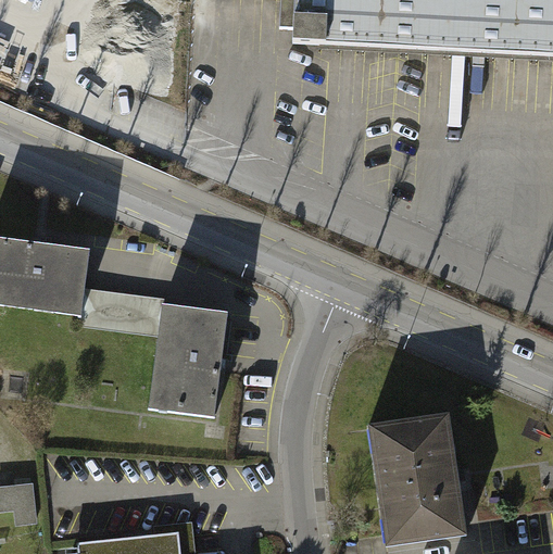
[(278,0),(277,28),(291,28),(290,42),(552,55),(552,0),(278,0)]
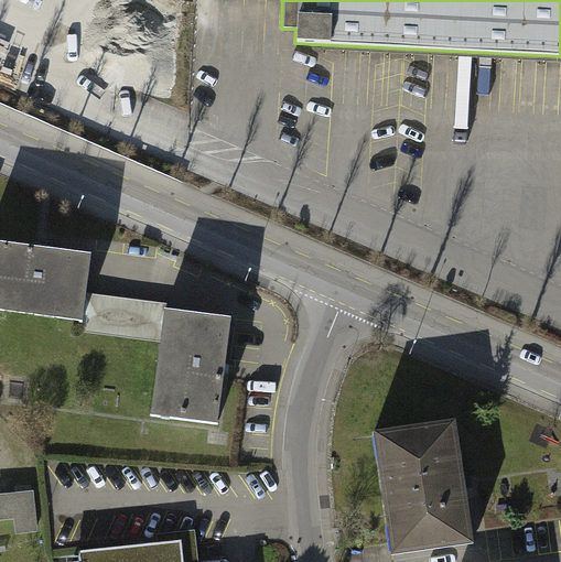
[(93,251),(0,238),(0,311),(83,323),(93,251)]
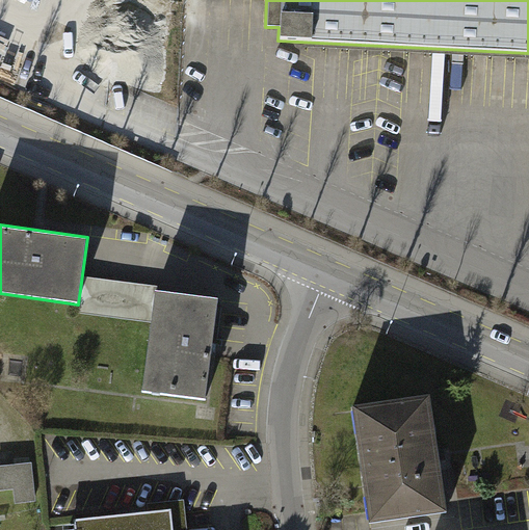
[(217,300),(154,292),(141,392),(205,400),(217,300)]
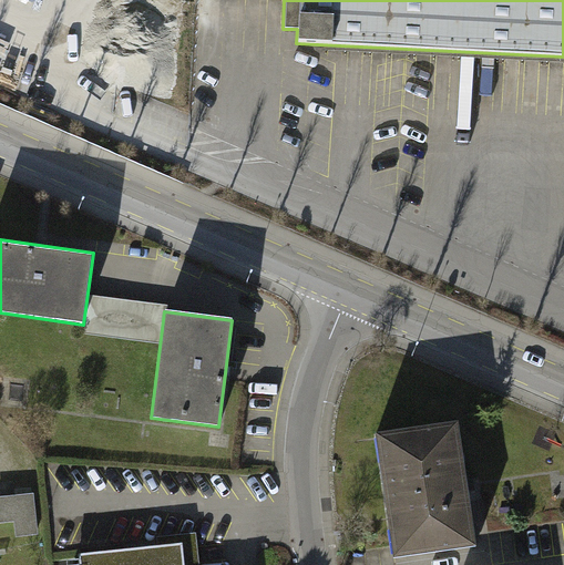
[(454,420),(372,432),(391,555),(473,544),(454,420)]
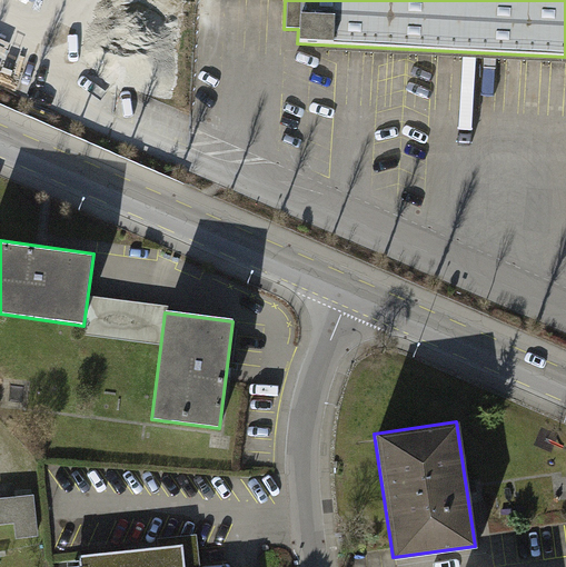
[(33,533),(30,495),(0,498),(0,520),(13,519),(16,535),(33,533)]
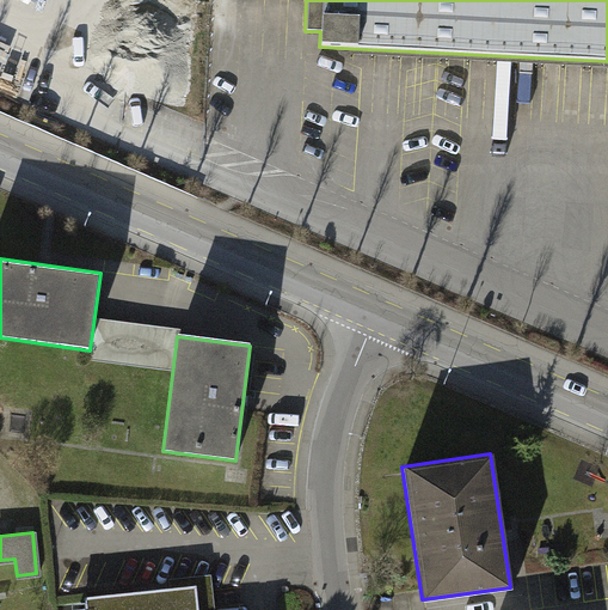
[(194,609),(192,589),(79,601),(79,609),(194,609)]
